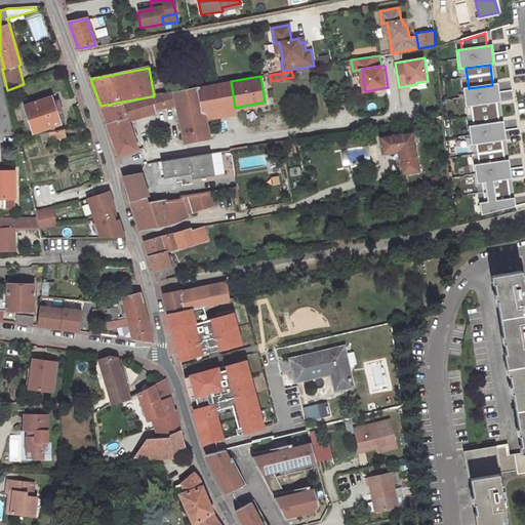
[(199,87),(204,114),(235,108),(231,81),(199,87)]
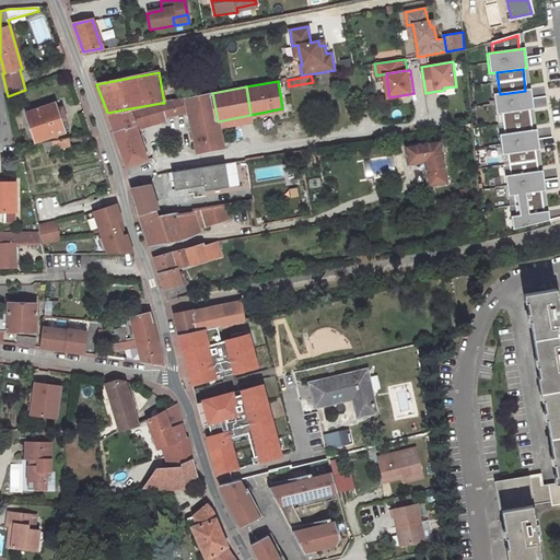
[(500,94),(493,94),(496,114),(502,114),(529,109),(533,109),(529,90),(525,91),(500,94)]
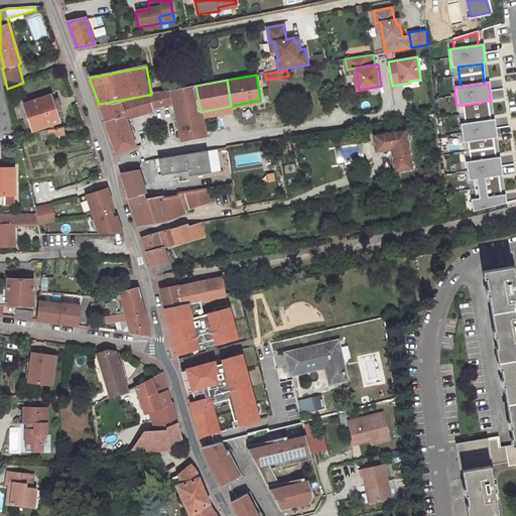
[(180,138),(205,134),(201,112),(196,86),(151,95),(149,95),(152,109),(174,105),(180,138)]
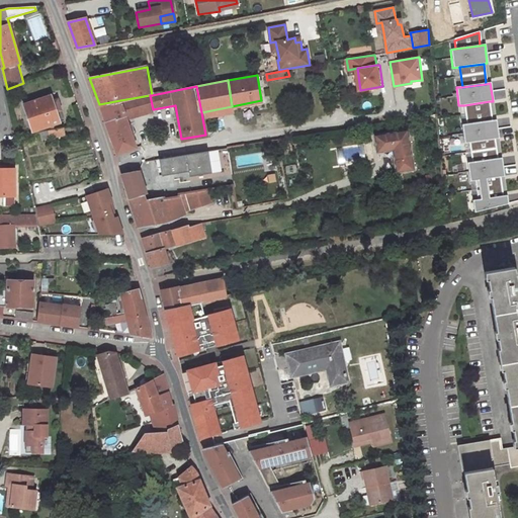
[(126,115),(153,109),(150,95),(120,100),(126,115)]
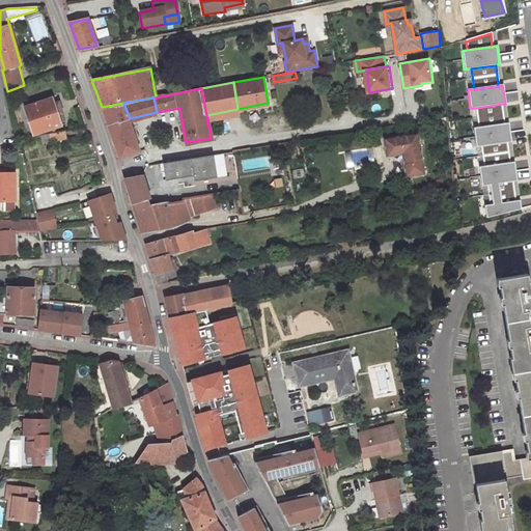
[(60,113),(55,99),(25,109),(34,136),(60,126),(56,115),(60,113)]
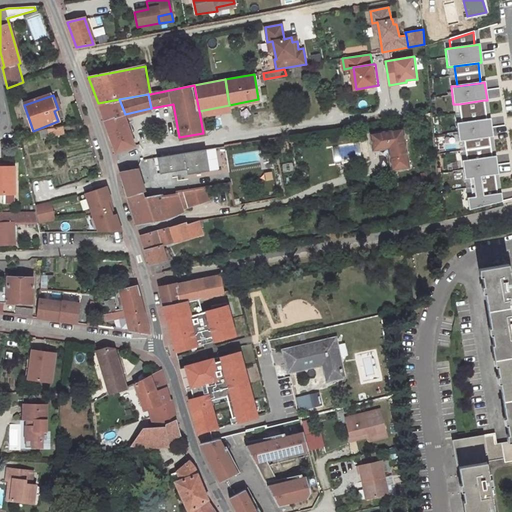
[(115,151),(135,143),(130,128),(134,126),(131,116),(126,118),(125,114),(119,99),(98,103),(115,151)]
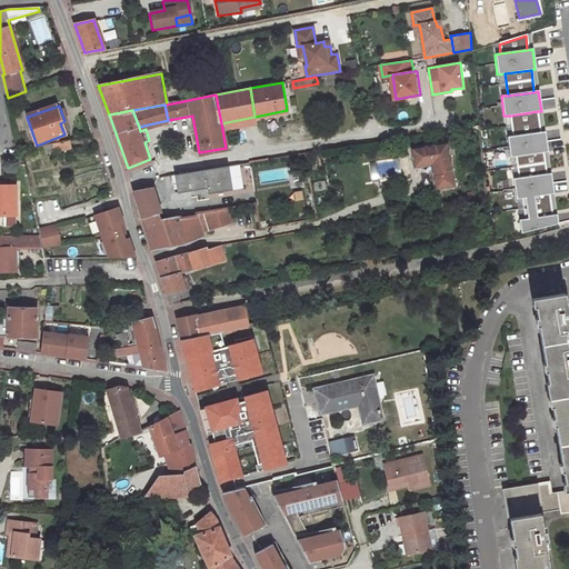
[(510,116),(513,137),(540,133),(538,111),(510,116)]
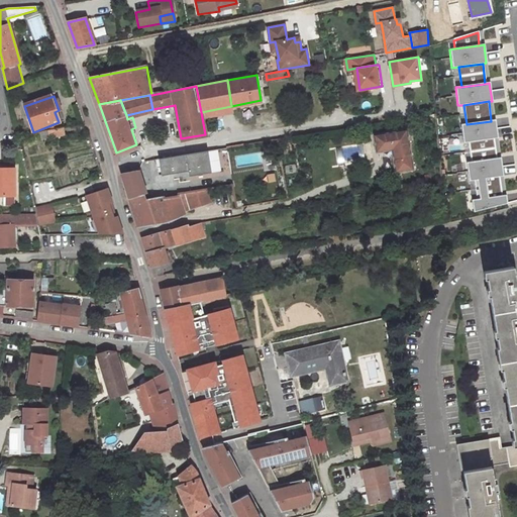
[(467,124),(460,124),(463,142),(469,142),(494,139),(497,138),(495,120),(491,121),(467,124)]
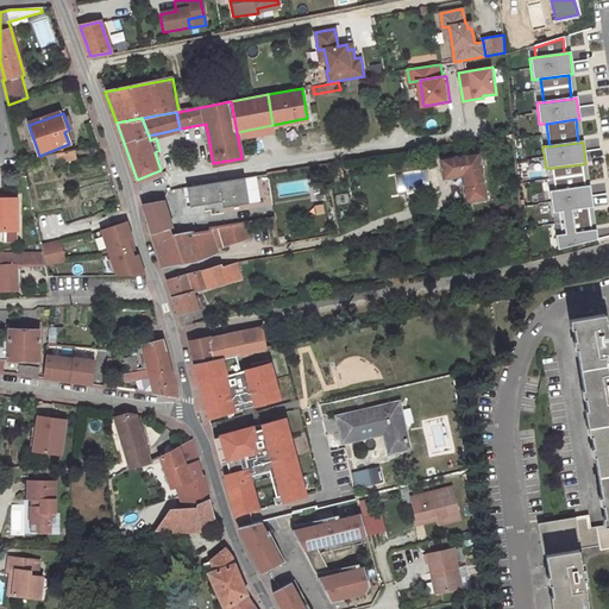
[(58,163),(76,159),(75,152),(57,155),(58,163)]
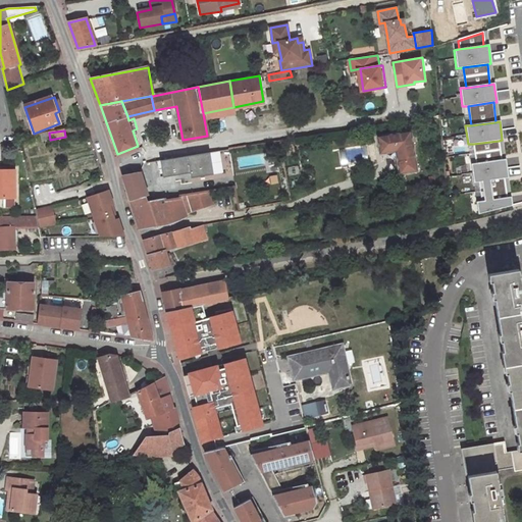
[(417,171),(411,131),(377,137),(380,154),(396,152),(400,174),(417,171)]
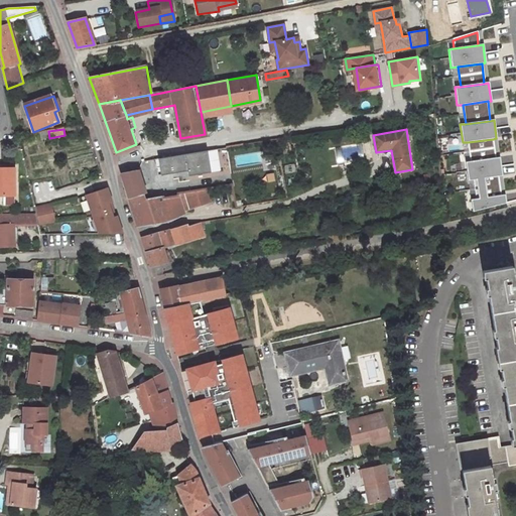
[(493,139),(468,142),(471,162),(495,158),(493,139)]
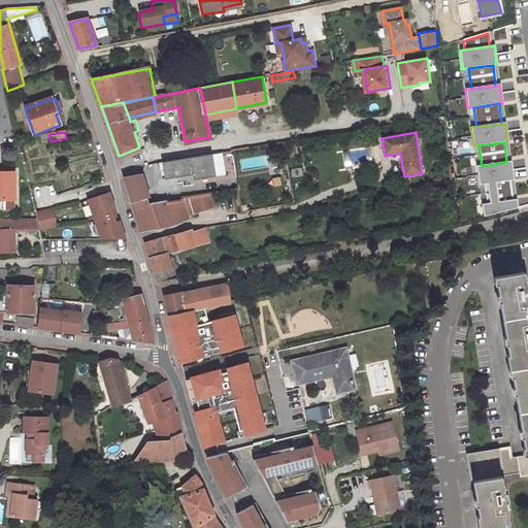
[(224,153),(215,154),(218,175),(227,174),(224,153)]
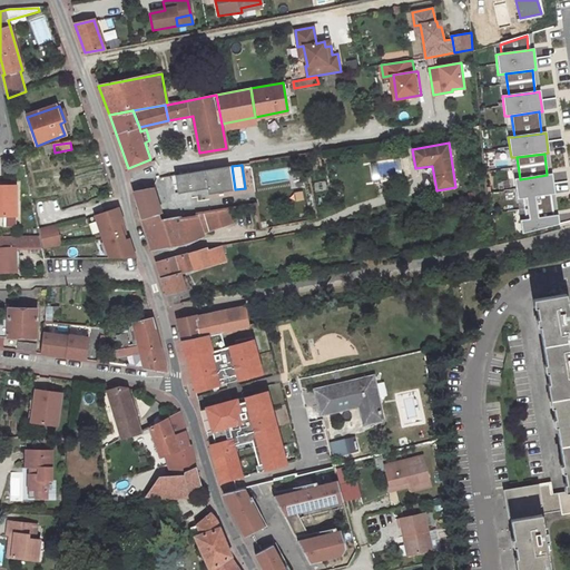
[(232,166),(178,175),(182,193),(210,188),(212,193),(235,189),(232,166)]
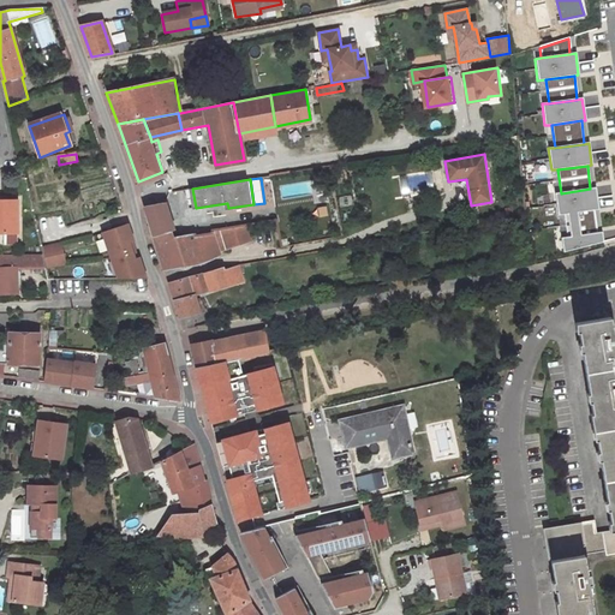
[(561,193),(555,193),(557,215),(567,214),(571,238),(561,239),(562,252),(602,243),(601,233),(597,234),(580,237),(577,213),(595,210),(598,210),(596,189),(590,189),(561,193)]
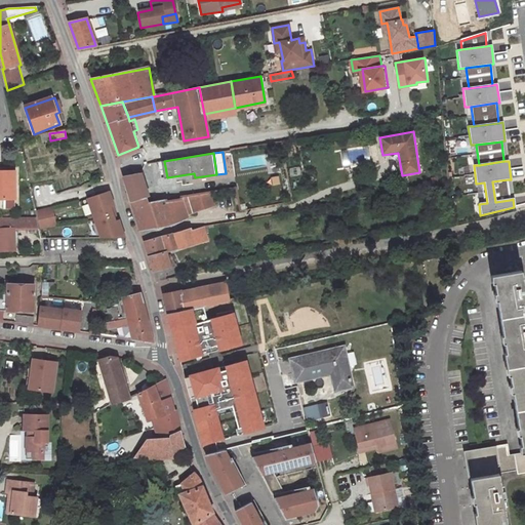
[(0,198),(15,199),(15,170),(0,170),(0,198)]
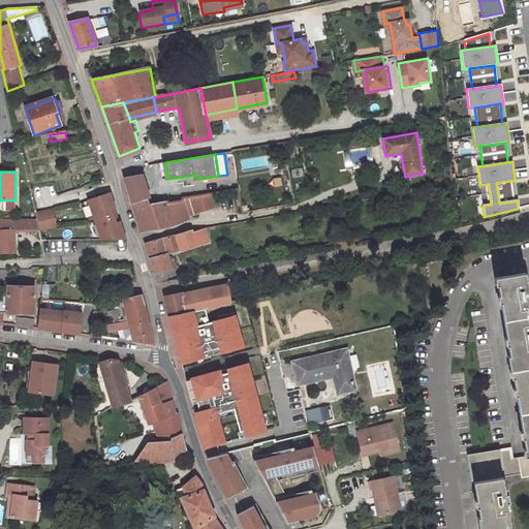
[(124,178),(131,206),(151,203),(142,175),(124,178)]
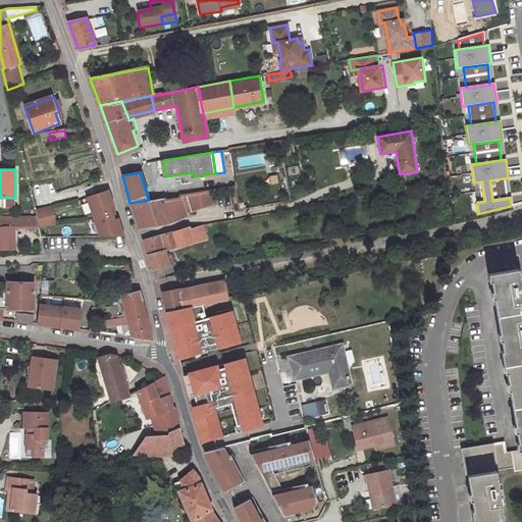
[(505,178),(489,180),(492,201),(507,199),(505,178)]
